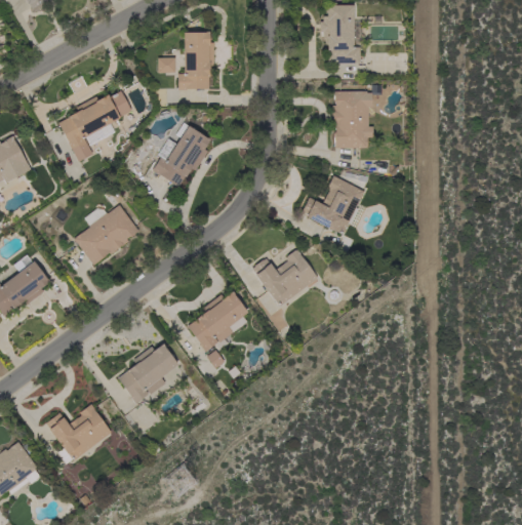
[(47,0),(48,1),(33,9),(30,4),(29,5),(26,0),(47,0)]
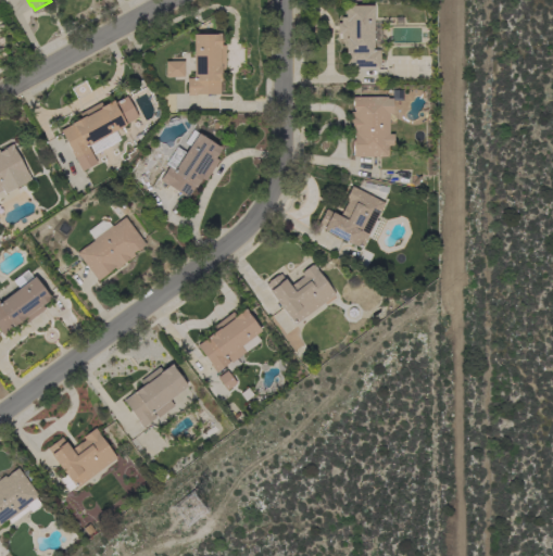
[(382,19),(382,43),(381,43),(381,50),(382,67),(349,67),(349,53),(347,53),(347,41),(343,41),(343,33),(340,33),(340,23),(343,23),(343,17),(347,17),(347,5),(375,5),(375,19),(382,19)]
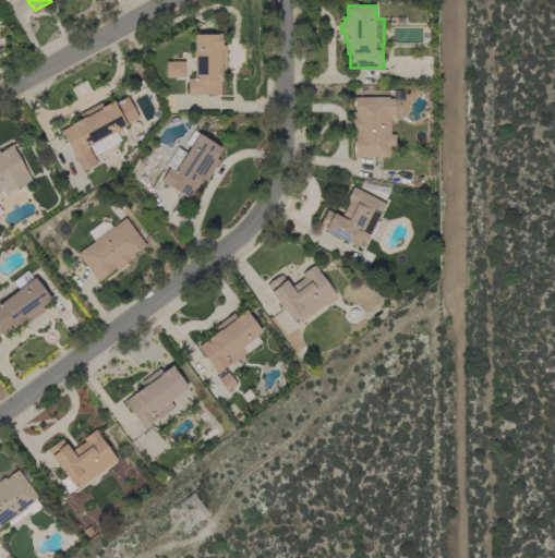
[(195,35),(219,35),(219,34),(222,34),(224,46),(228,46),(228,70),(222,70),(222,95),(198,95),(198,96),(190,96),(190,79),(196,79),(195,35)]
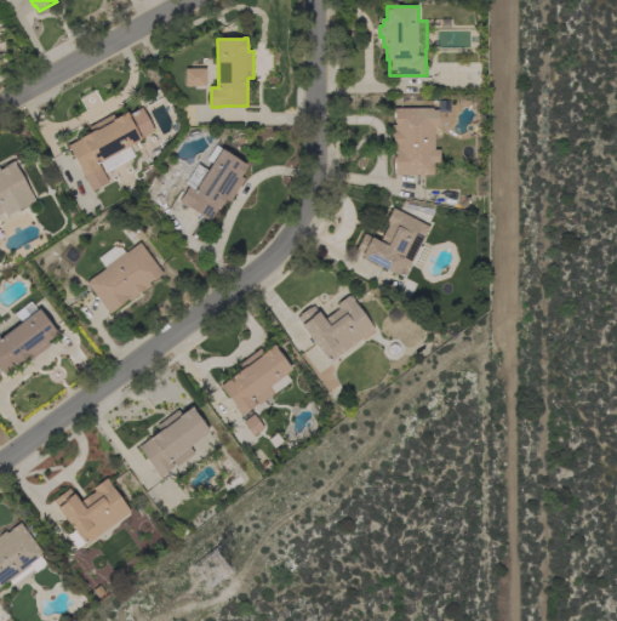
[(207,68),(207,86),(187,86),(187,69),(207,68)]
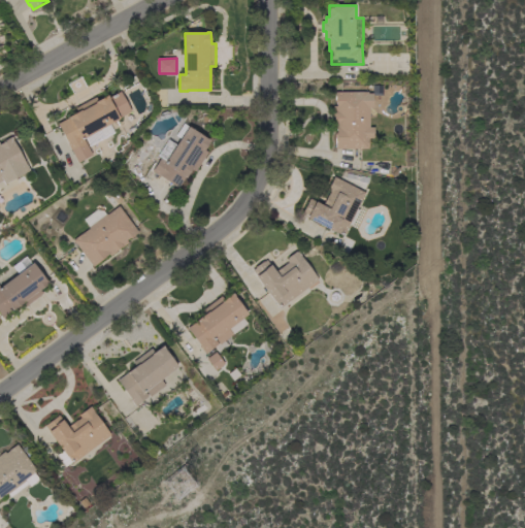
[(373,93),(373,85),(385,85),(385,95),(374,95),(374,107),(371,107),(371,127),(375,127),(375,138),(370,138),(370,150),(337,150),(337,133),(338,133),(338,129),(335,129),(335,122),(336,122),(336,114),(335,114),(335,107),(338,107),(338,102),(337,102),(337,92),(370,92),(370,93),(373,93)]
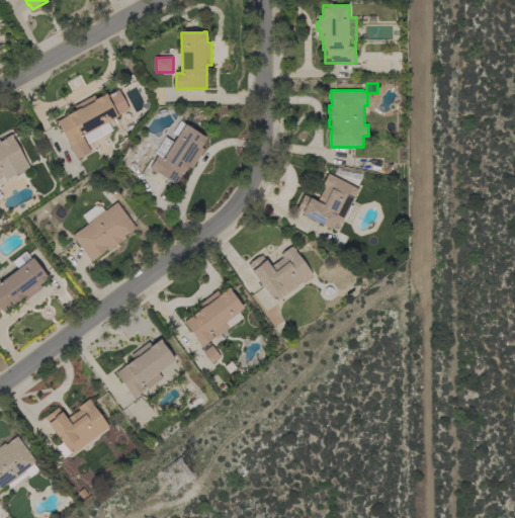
[(109,121),(113,128),(87,144),(92,152),(78,160),(68,141),(69,141),(59,121),(69,116),(68,114),(78,109),(76,106),(95,95),(97,99),(107,93),(108,96),(119,90),(131,109),(109,121)]
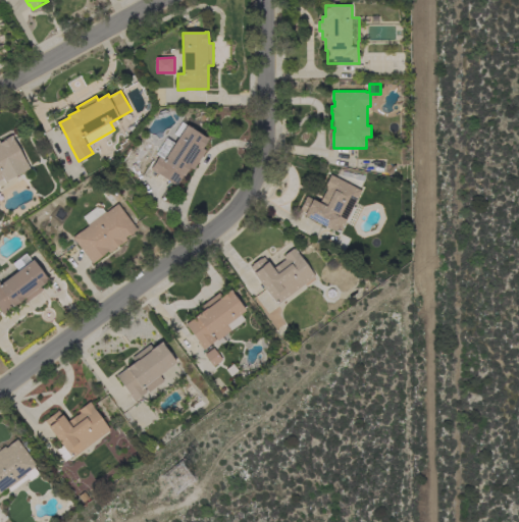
[(174,134),(183,121),(209,139),(203,148),(207,151),(195,170),(191,167),(185,176),(184,176),(177,186),(159,173),(158,174),(151,170),(160,156),(157,154),(167,138),(176,143),(179,137),(174,134)]
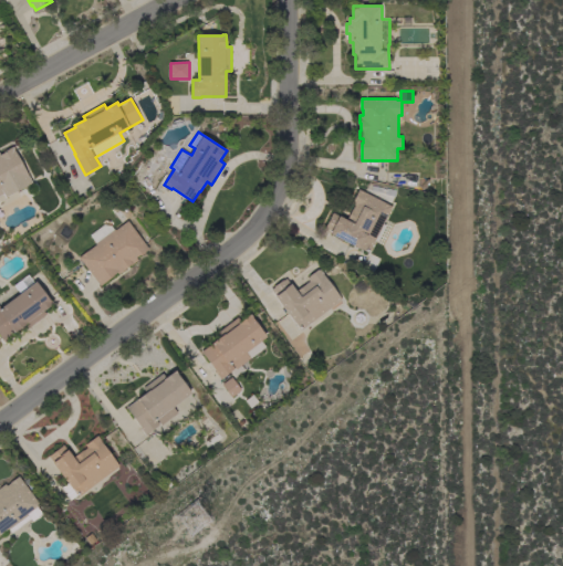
[(18,185),(19,187),(0,196),(0,152),(1,155),(6,153),(6,152),(16,146),(17,149),(16,149),(31,178),(18,185)]
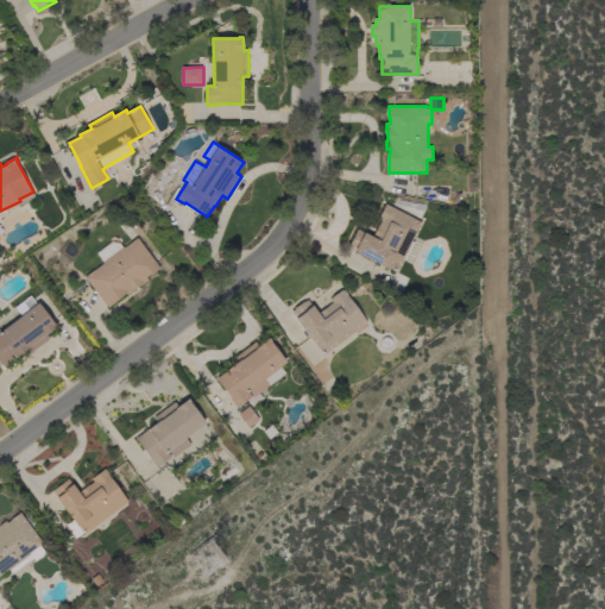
[(422,223),(397,272),(389,268),(388,269),(355,252),(355,251),(350,248),(359,230),(373,237),(379,225),(380,226),(383,221),(379,219),(388,205),(422,223)]
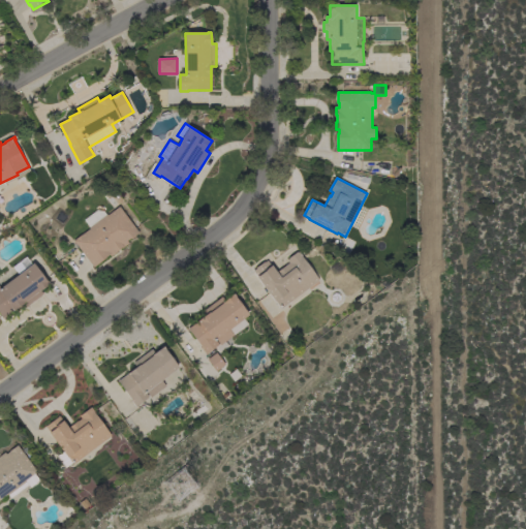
[(85,220),(98,210),(104,211),(109,216),(121,207),(141,232),(132,240),(131,239),(128,241),(130,244),(123,248),(118,251),(118,252),(113,256),(111,254),(107,256),(107,257),(95,268),(75,241),(78,240),(76,239),(83,235),(83,236),(91,229),(90,228),(91,227),(85,220)]
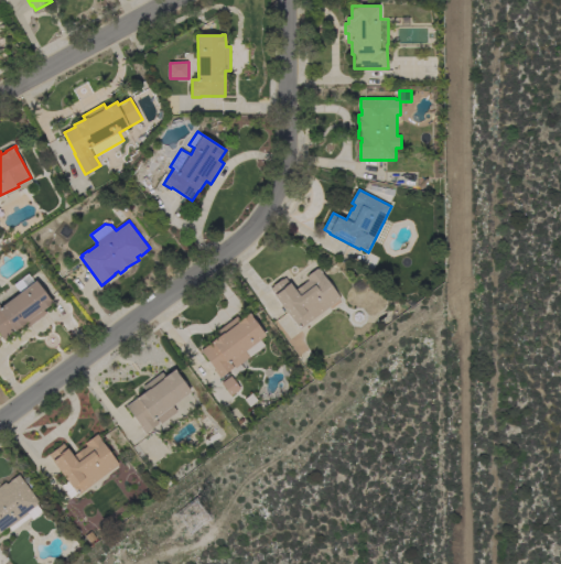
[(301,329),(294,322),(274,295),(276,295),(272,290),(274,286),(274,285),(282,280),(283,281),(287,278),(297,291),(310,281),(308,278),(310,277),(309,275),(317,269),(319,270),(321,268),(324,273),(324,274),(342,299),(301,329)]
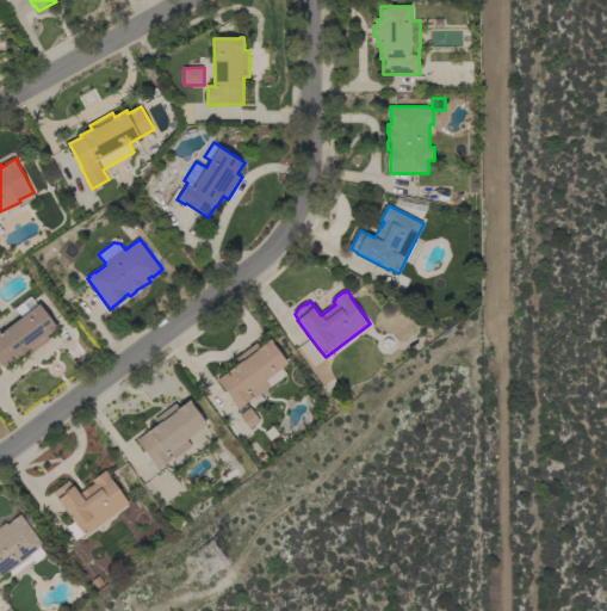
[(0,331),(1,333),(41,304),(57,328),(48,335),(51,340),(30,357),(26,352),(5,368),(0,360),(0,331)]
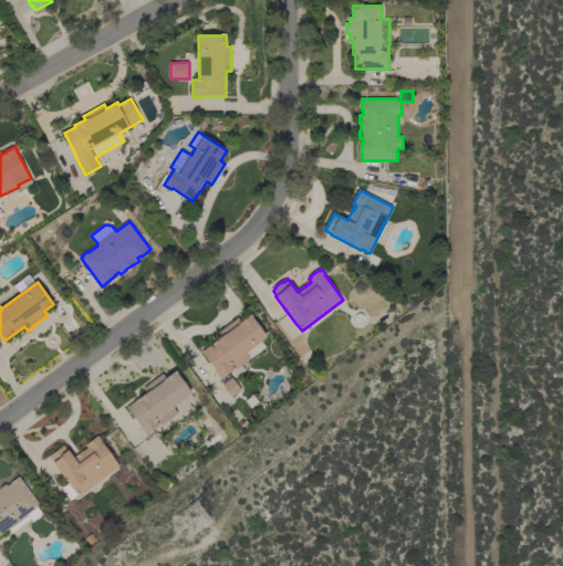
[(242,366),(247,370),(237,378),(232,371),(222,379),(216,371),(217,371),(202,352),(214,344),(212,344),(222,336),(219,333),(239,317),(242,322),(251,314),(254,317),(253,318),(268,337),(262,341),(267,347),(242,366)]
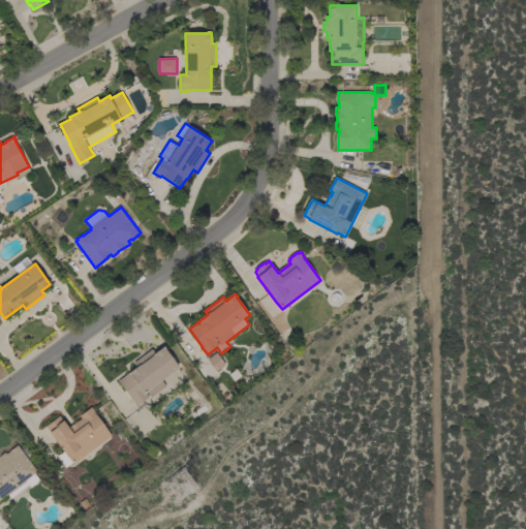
[(136,407),(131,400),(132,399),(119,381),(137,367),(134,363),(153,349),(156,353),(165,346),(166,348),(165,349),(180,368),(162,380),(167,386),(152,398),(148,392),(147,393),(150,397),(136,407)]
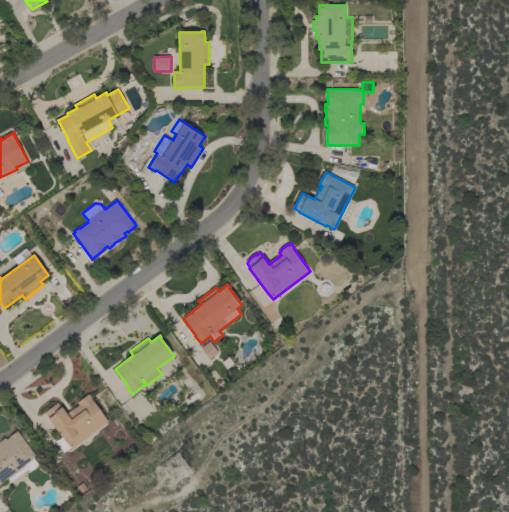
[(219,353),(211,360),(202,348),(210,341),(219,353)]
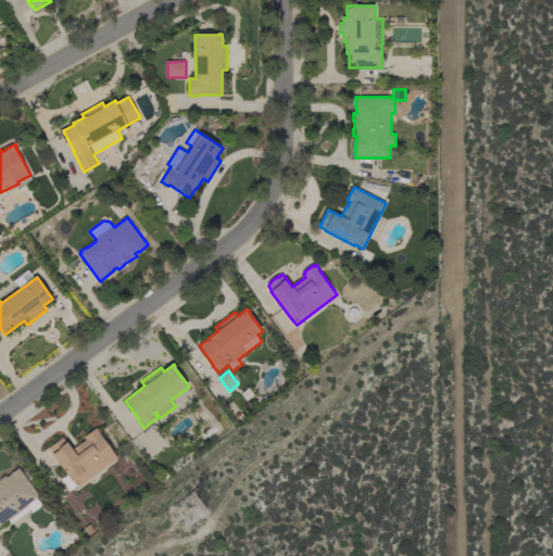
[(70,491),(61,479),(67,475),(52,455),(53,454),(49,449),(64,438),(73,450),(83,442),(84,443),(87,440),(85,438),(98,428),(101,433),(100,434),(118,458),(77,489),(76,487),(70,491)]
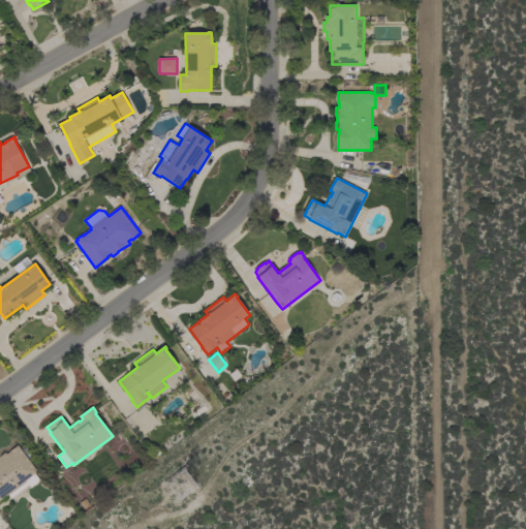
[(41,480),(32,487),(29,484),(11,497),(10,495),(9,496),(8,494),(0,500),(1,501),(0,501),(0,457),(6,453),(7,455),(10,453),(10,452),(19,445),(39,472),(36,474),(41,480)]
